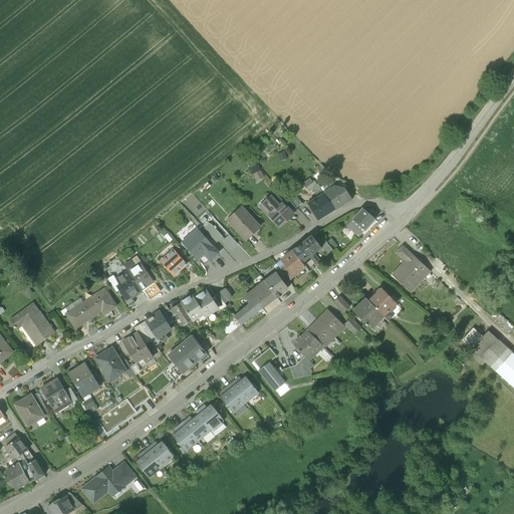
[(334,178),(328,176),(327,181),(328,183),(338,186),(341,181),(336,177),(334,178)]
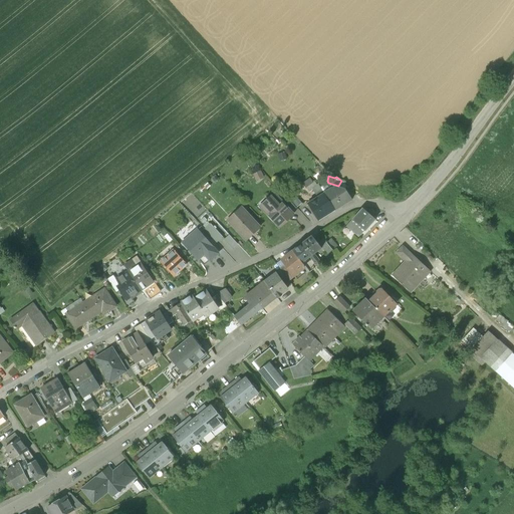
[(318,184),(317,185),(315,182),(313,183),(310,179),(303,184),(309,192),(312,190),(317,197),(324,193),(318,184)]
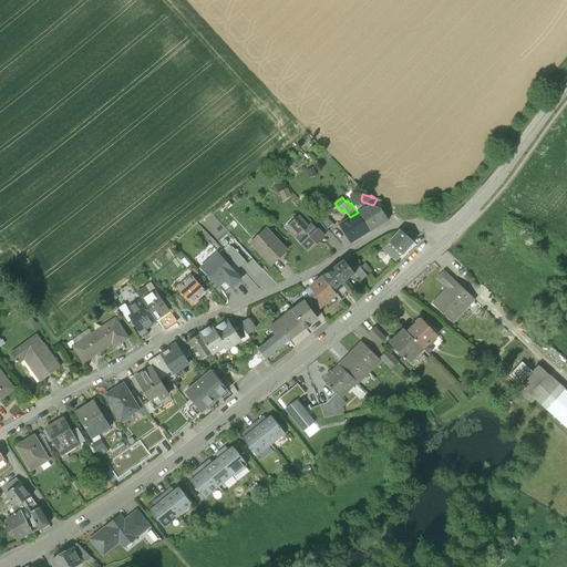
[(375,208),(374,209),(372,207),(369,206),(358,213),(364,222),(370,232),(388,220),(382,210),(381,212),(380,209),(375,208)]
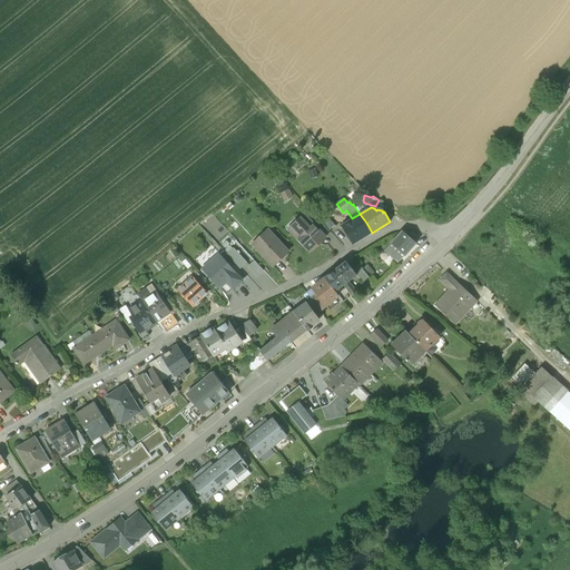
[(313,224),(304,214),(288,228),(297,238),(296,239),(303,246),(303,245),(310,253),(316,247),(317,247),(322,243),(326,238),(324,235),(313,224)]
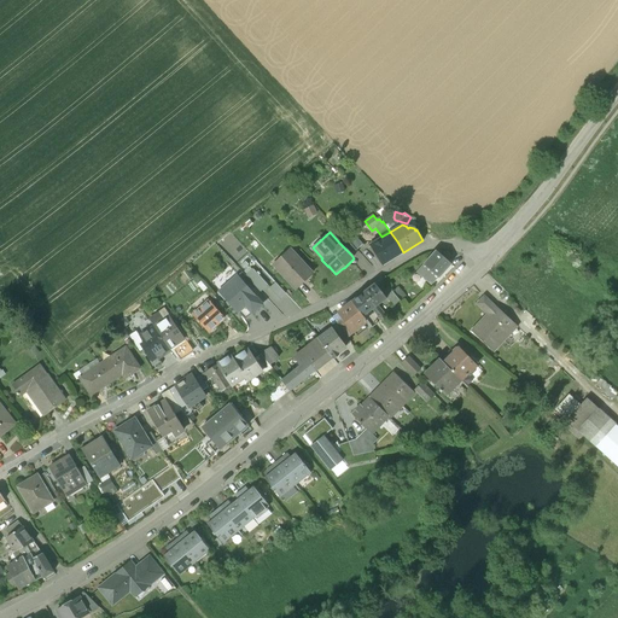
[(390,232),(382,237),(369,245),(384,266),(403,252),(397,242),(390,232)]
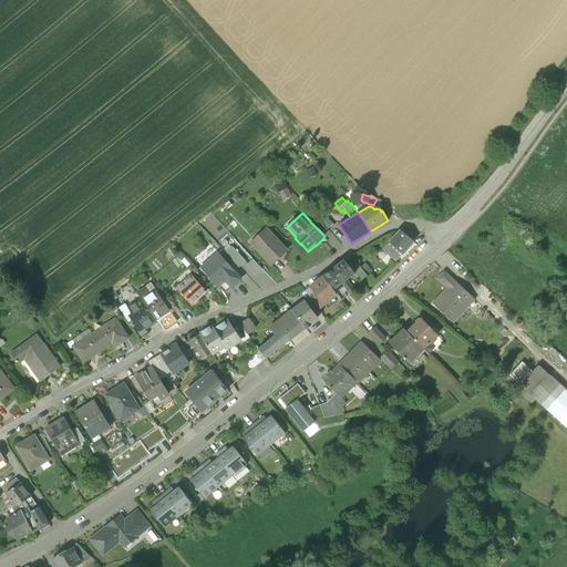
[(332,225),(322,214),(317,218),(327,229),(332,225)]
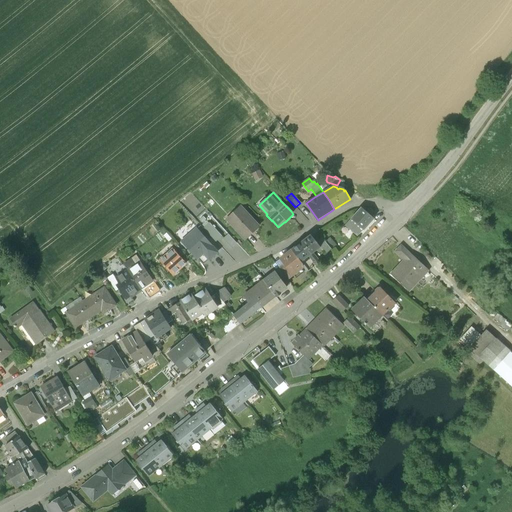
[(295,207),(286,197),(281,201),(291,211),(295,207)]
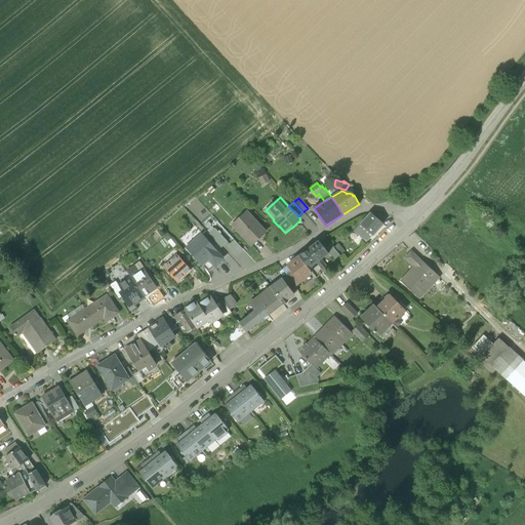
[(266,232),(246,211),(233,225),(252,245),(266,232)]
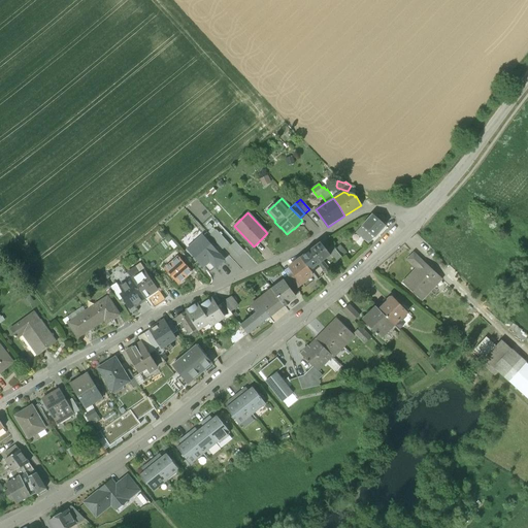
[(372,215),(356,232),(368,243),(385,225),(372,215)]
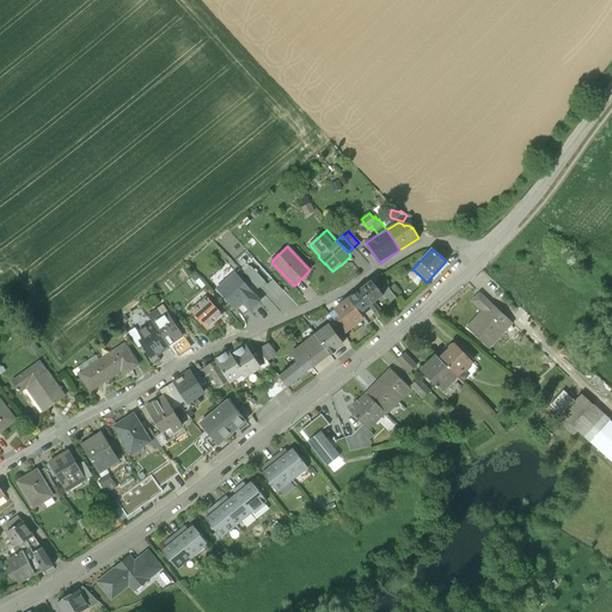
[(259,301),(234,274),(218,288),(236,308),(243,301),(250,310),(259,301)]
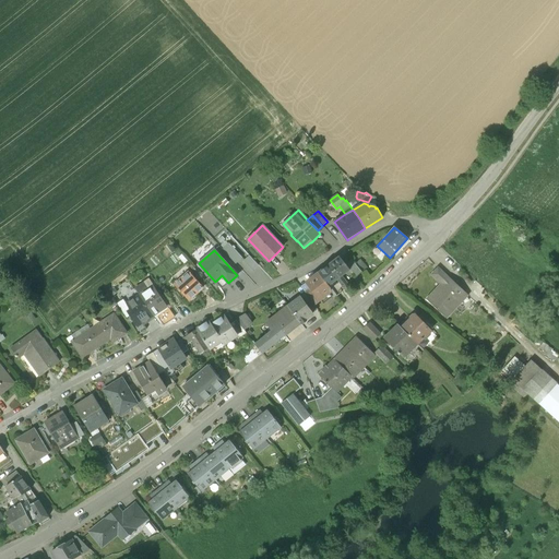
[(346,264),(340,257),(329,264),(339,277),(342,275),(349,270),(346,264)]
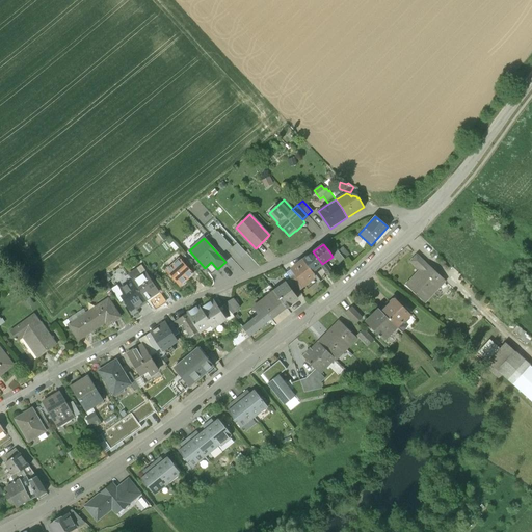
[(344,259),(335,247),(329,251),(333,257),(339,263),(344,259)]
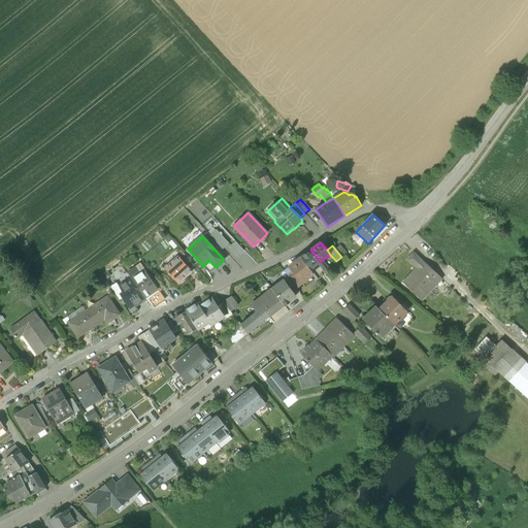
[(320,262),(310,250),(300,258),(301,258),(310,270),(316,265),(318,264),(320,262)]
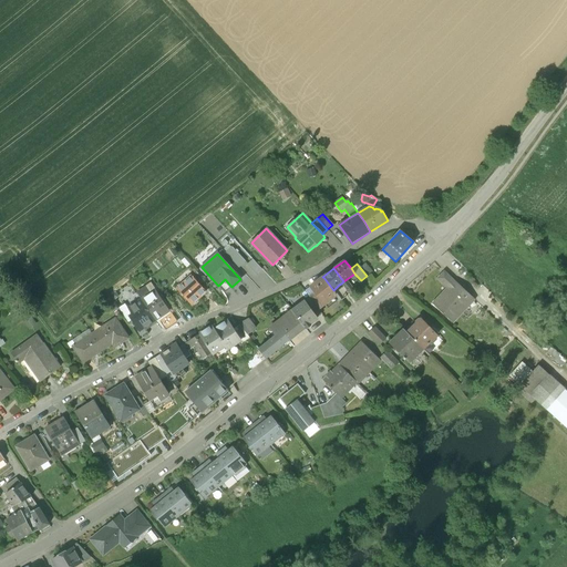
[(454,281),(444,272),(437,278),(447,288),(433,303),(452,322),(467,306),(464,302),(471,296),(454,281)]
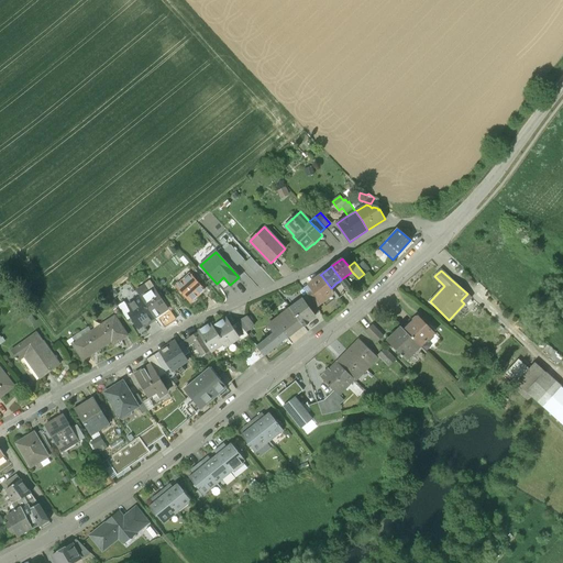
[(205,289),(190,274),(183,282),(184,284),(178,288),(190,301),(205,289)]
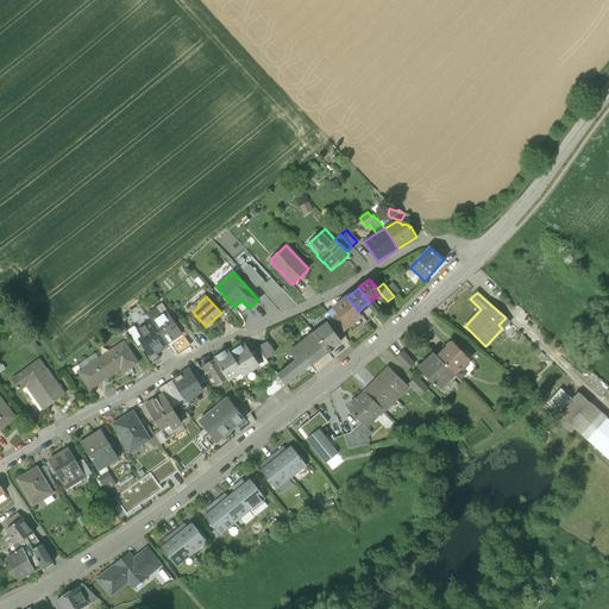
[(358,312),(347,297),(334,307),(339,313),(338,313),(343,319),(349,326),(359,318),(360,314),(358,312)]
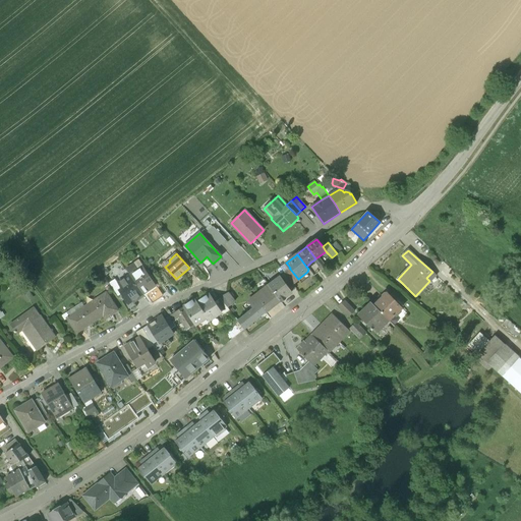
[(213,264),(207,256),(200,263),(207,270),(213,264)]
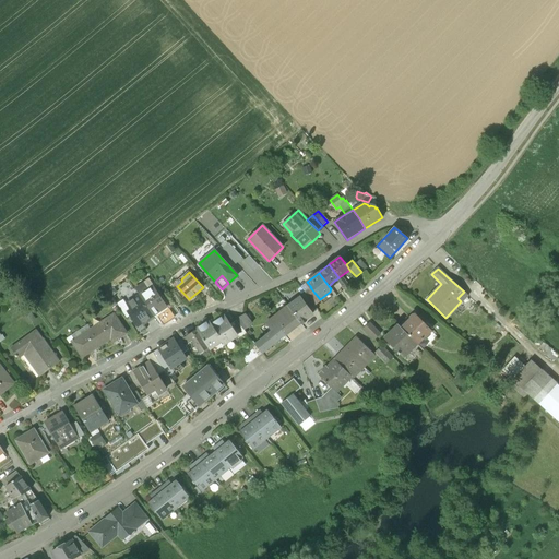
[(343,292),(334,281),(329,286),(331,288),(336,296),(343,292)]
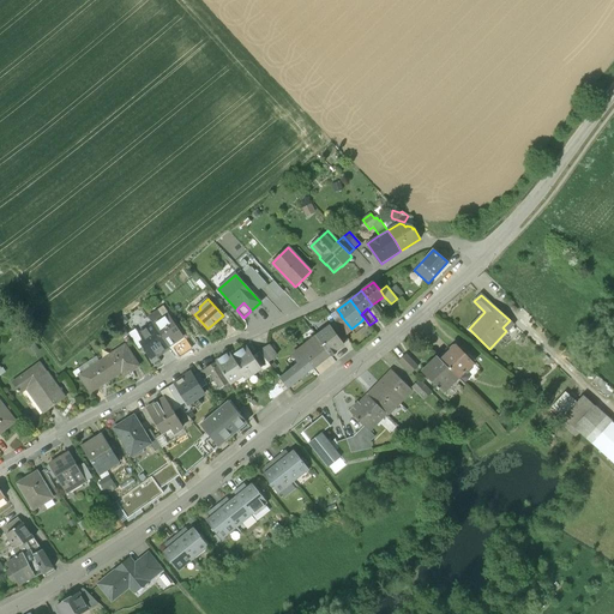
[(184,337),(168,314),(154,324),(169,347),(172,344),(180,338),(182,337),(184,337)]
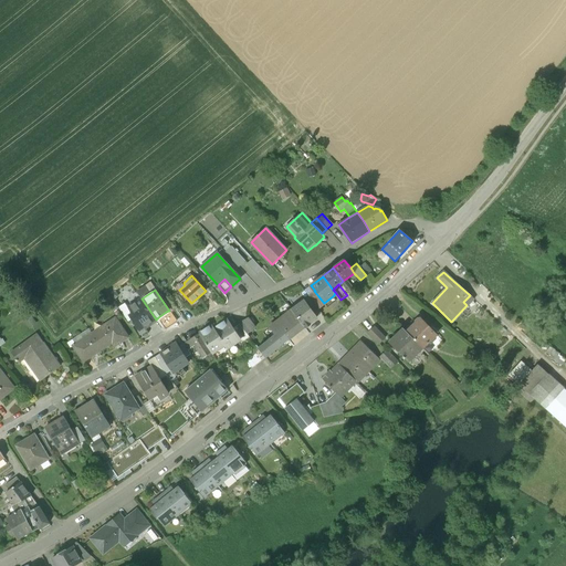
[(318,296),(314,291),(308,295),(313,303),(317,308),(324,303),(318,296)]
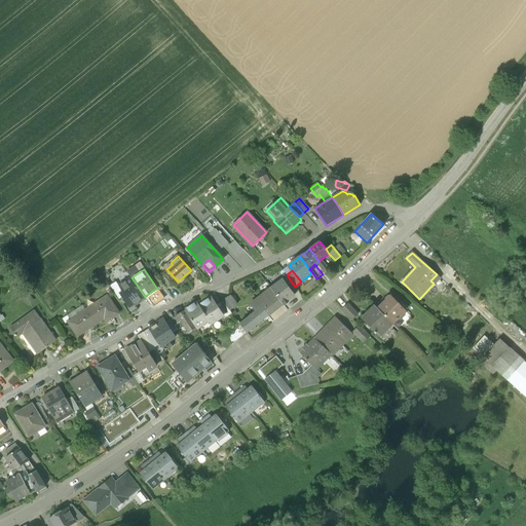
[(172,286),(162,274),(157,279),(165,290),(172,286)]
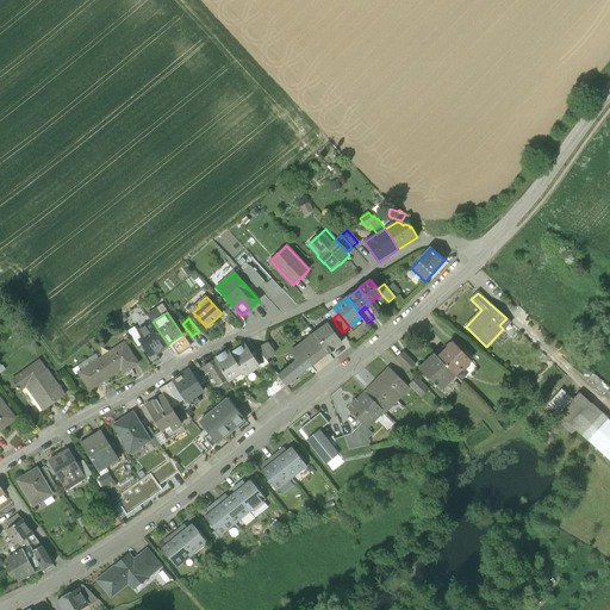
[(168,344),(153,322),(137,331),(142,338),(139,341),(150,356),(155,363),(161,359),(156,353),(161,349),(162,352),(169,347),(168,344)]
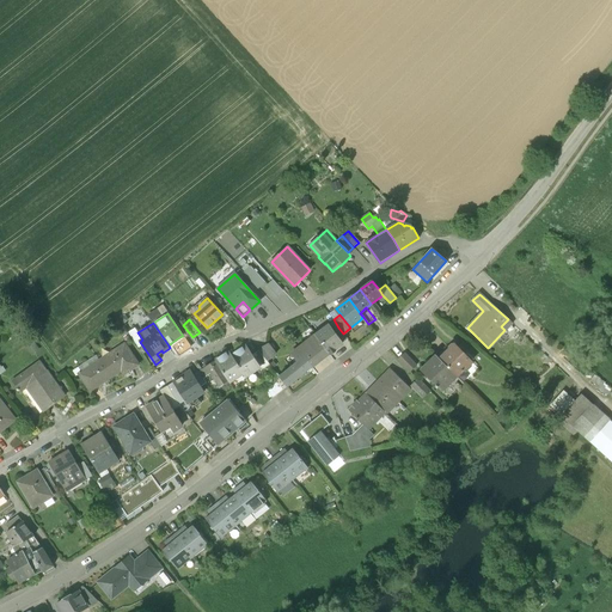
[(332,331),(329,325),(316,335),(329,353),(329,354),(331,354),(335,352),(336,349),(335,348),(342,343),(332,331)]
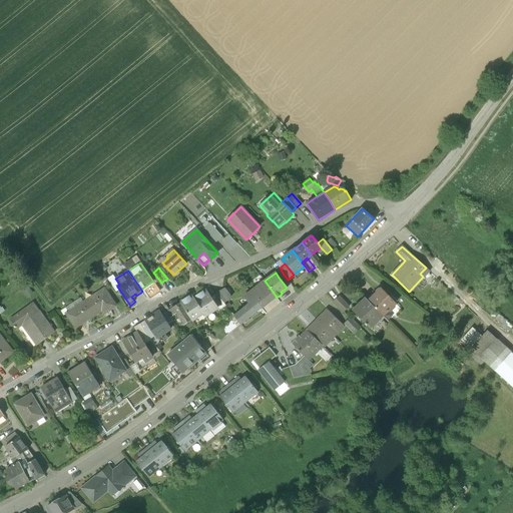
[(288,280),(284,275),(279,278),(287,288),(292,285),(288,280)]
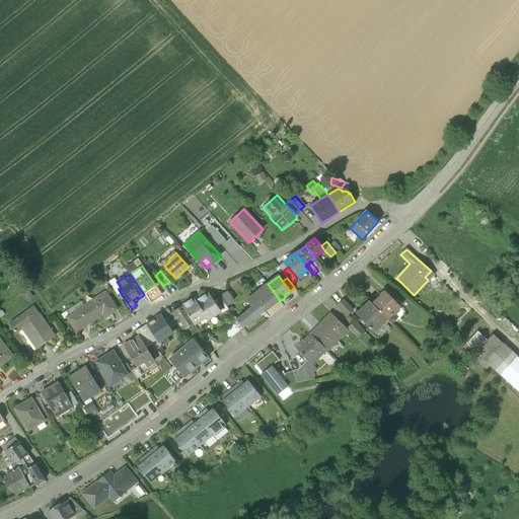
[(279,299),(268,284),(252,296),(265,311),(279,299)]
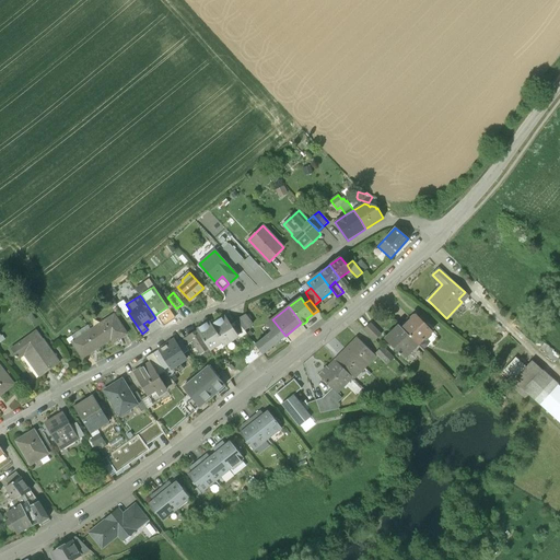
[(166,311),(158,316),(164,326),(174,318),(166,307),(164,308),(166,311)]
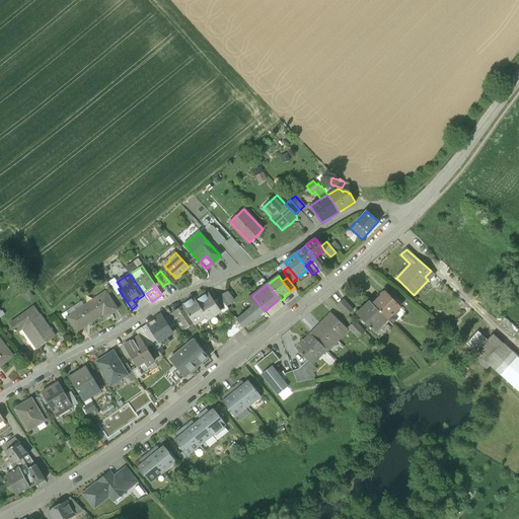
[(105,291),(84,305),(94,319),(105,312),(108,315),(118,309),(105,291)]
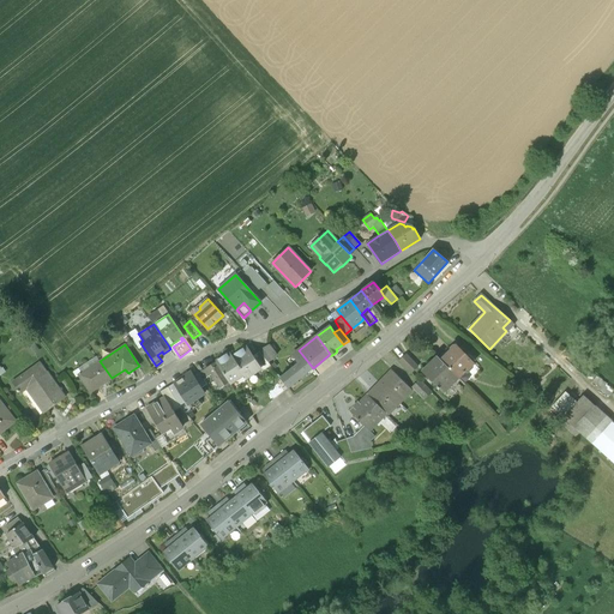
[(269,344),(258,350),(259,351),(268,362),(277,356),(269,344)]
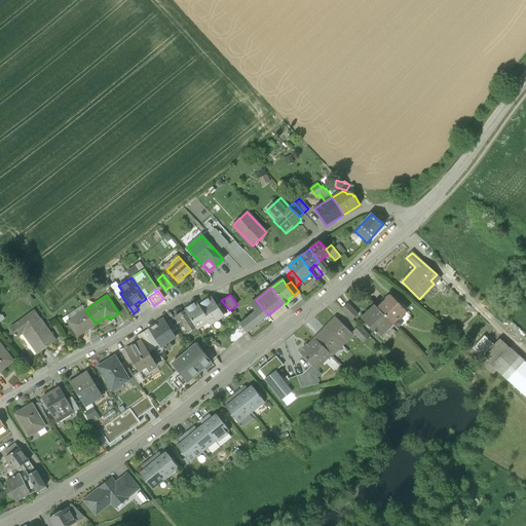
[(405,311),(390,296),(388,296),(386,298),(386,299),(386,300),(378,308),(392,324),(397,320),(399,318),(398,317),(405,311)]
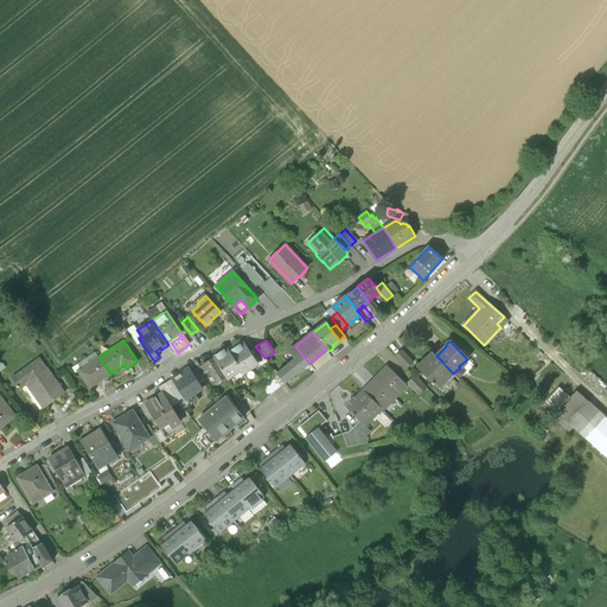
[(249,352),(243,343),(229,352),(241,370),(241,371),(243,375),(257,365),(249,352)]
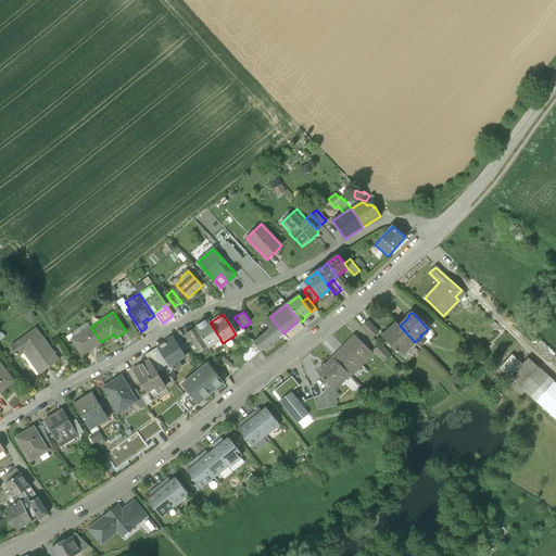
[(406,314),(396,323),(400,326),(408,317),(408,316),(406,314)]
